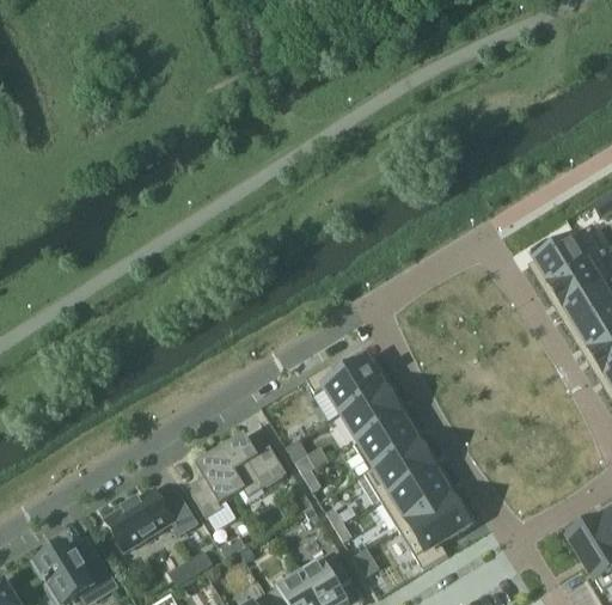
[(611,191),(593,203),(600,215),(611,208),(611,191)]
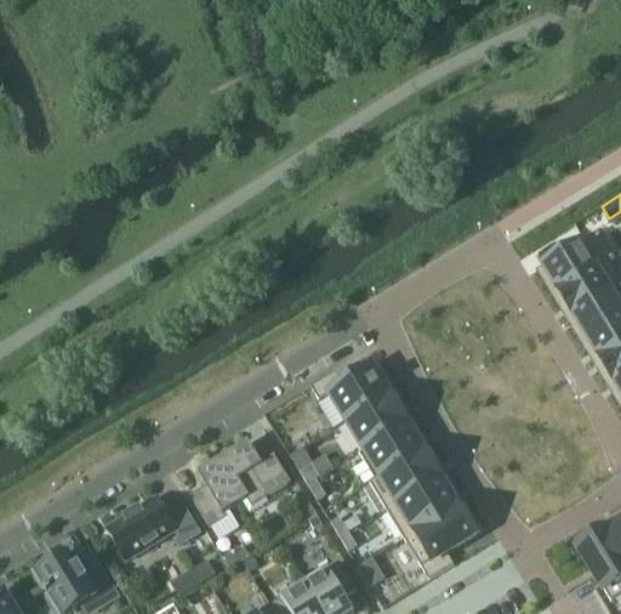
[(598,228),(542,262),(558,288),(609,256),(609,257),(614,255),(614,254),(598,228)]
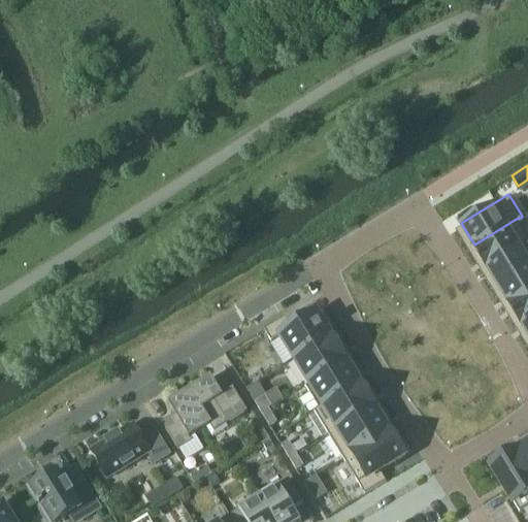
[(474,245),(484,261),(486,263),(525,239),(525,240),(527,238),(527,235),(518,219),(518,218),(474,245)]
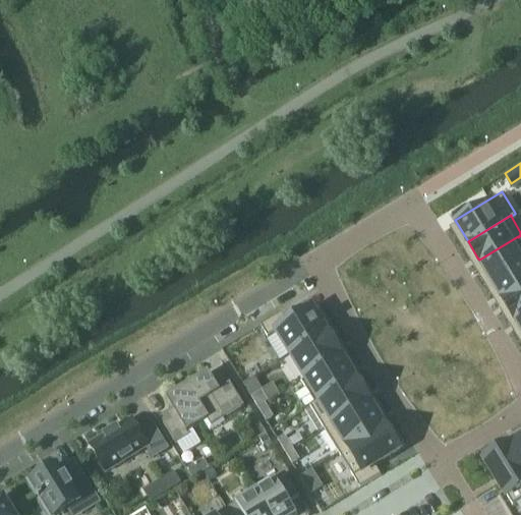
[(518,236),(479,260),(490,279),(520,260),(520,241),(518,237),(518,236)]
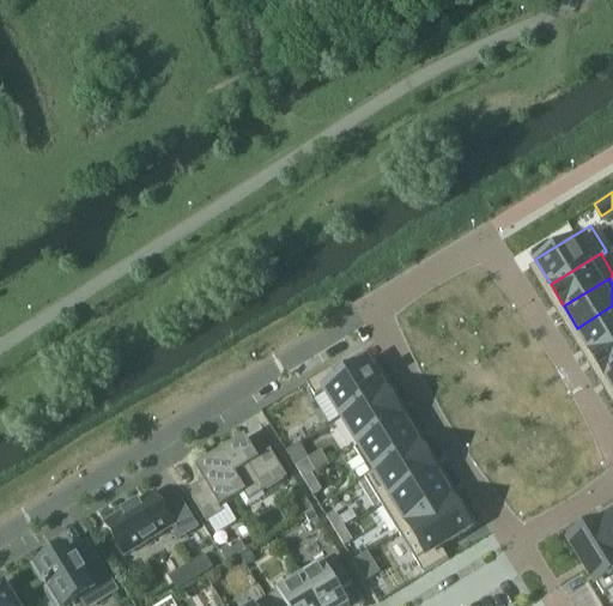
[(612,305),(577,328),(592,350),(612,335),(612,305)]
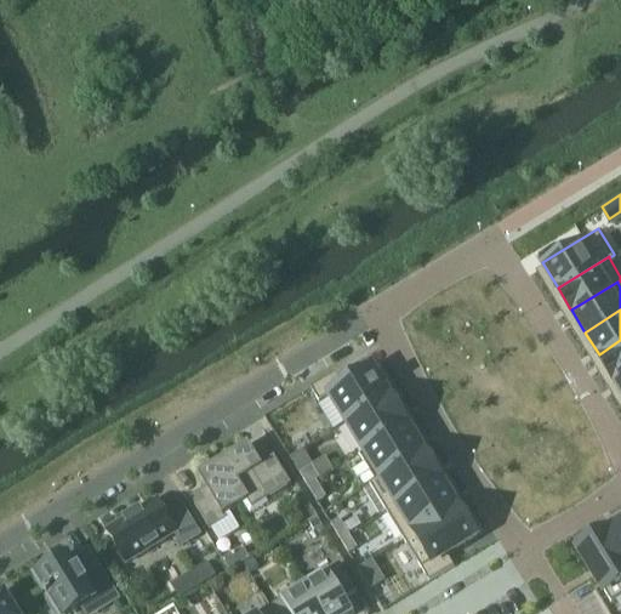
[(620,340),(599,354),(613,377),(613,376),(620,371),(620,340)]
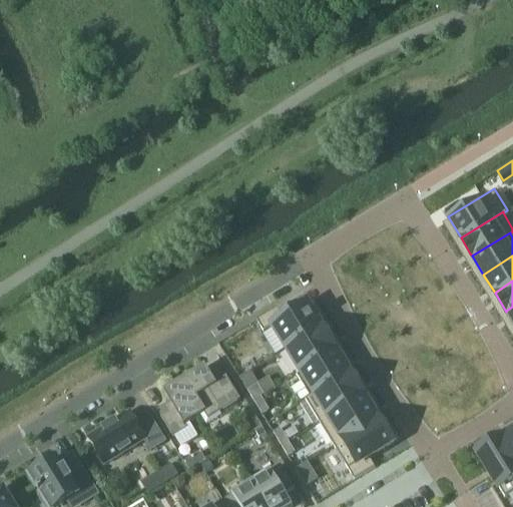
[(275,306),(257,317),(263,328),(272,323),(273,325),(263,331),(275,352),(286,346),(323,324),(308,300),(284,315),(277,305),(275,306)]
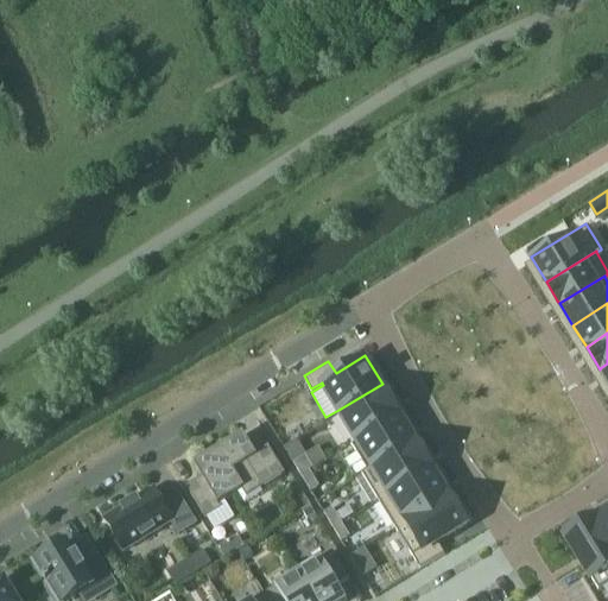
[(382,384),(339,410),(355,437),(399,411),(382,384)]
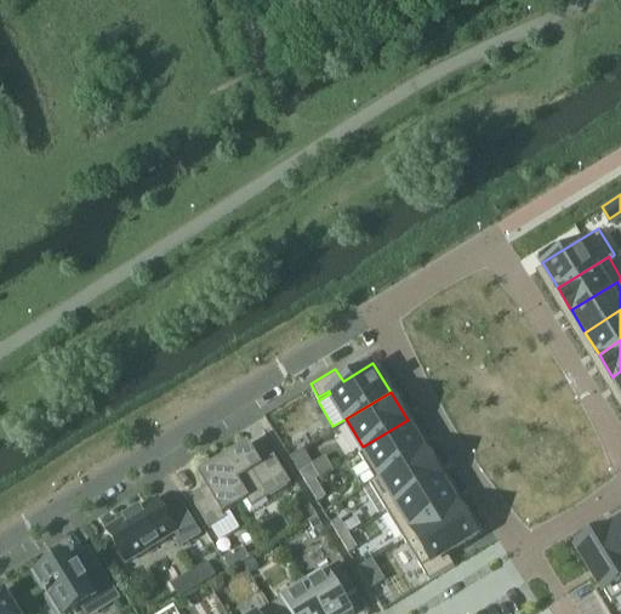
[(408,420),(363,447),(379,473),(380,475),(425,447),(408,420)]
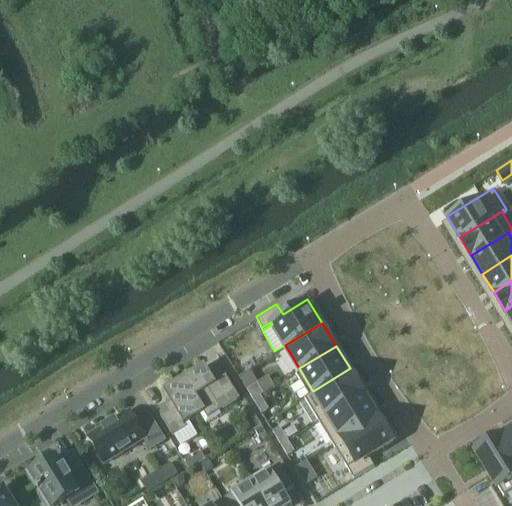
[(215,380),(205,362),(183,375),(205,409),(204,410),(207,416),(240,396),(226,373),(215,380)]
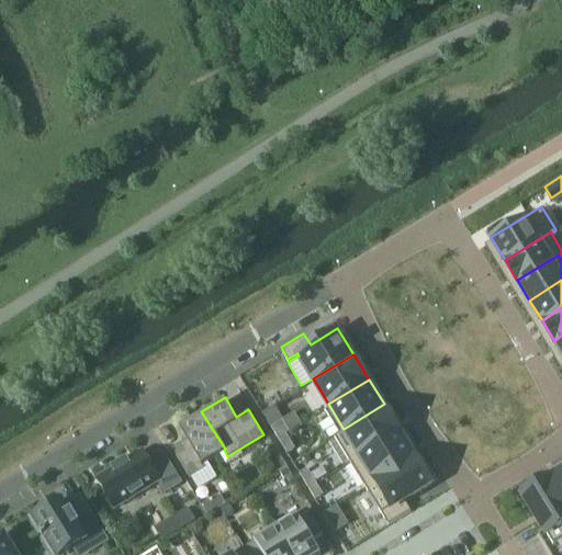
[(343,428),(334,433),(335,434),(350,460),(400,429),(384,404),(344,429),(343,428)]
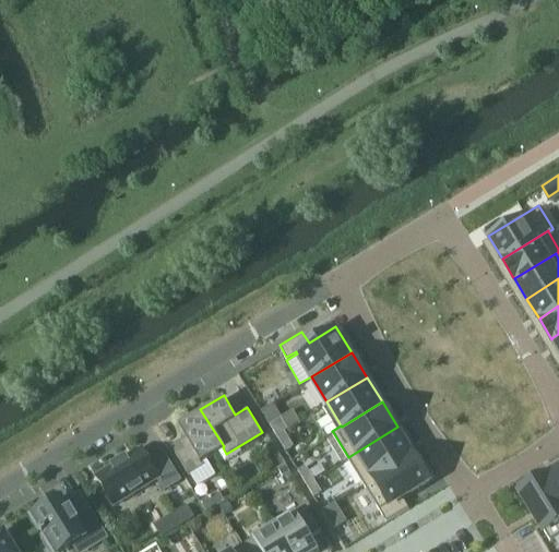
[(224,446),(200,409),(177,423),(185,434),(170,443),(189,472),(204,463),(203,459),(223,447),(224,446)]
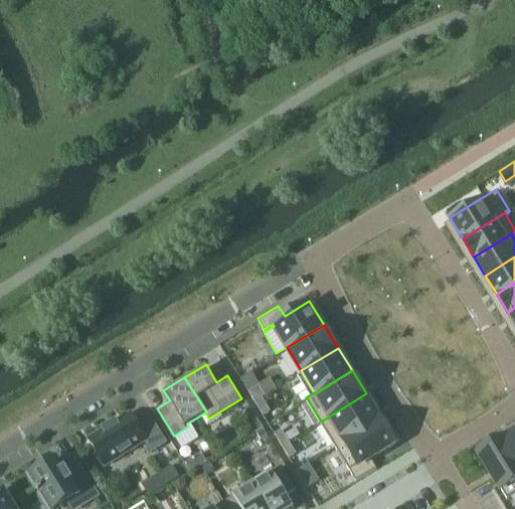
[(259,382),(247,388),(254,399),(262,394),(265,392),(259,382)]
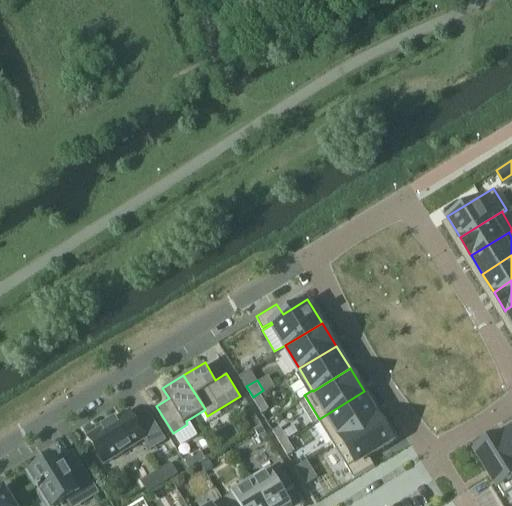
[(364,391),(319,419),(333,441),(377,414),(364,391)]
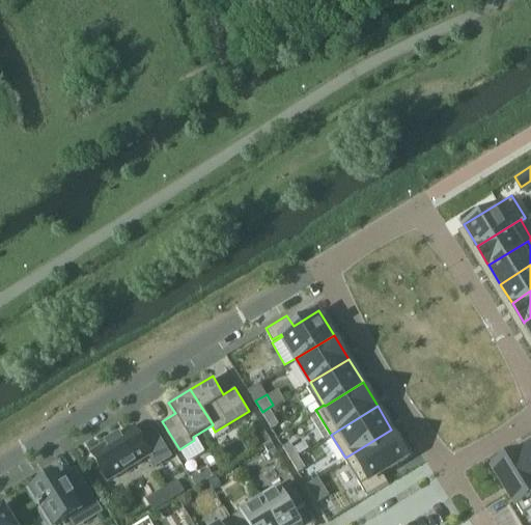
[(270,407),(262,412),(271,425),(278,421),(270,407)]
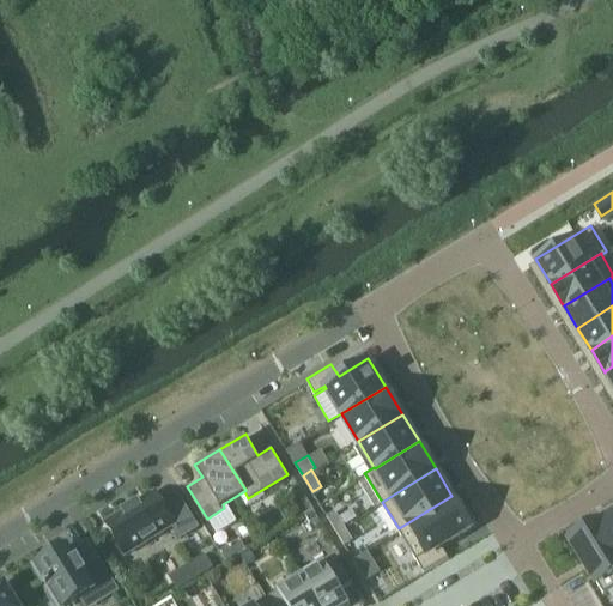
[(122,509),(105,519),(125,551),(173,522),(180,534),(198,523),(177,491),(162,501),(155,489),(138,498),(121,508),(122,509)]
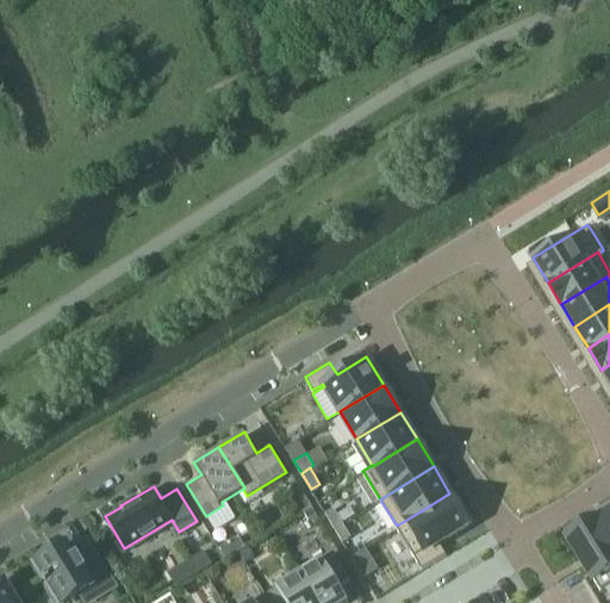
[(449,493),(397,526),(421,566),(446,552),(439,540),(467,522),(467,521),(450,493),(449,493)]
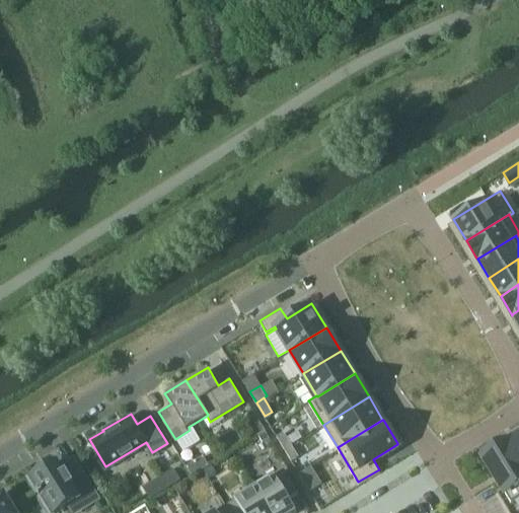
[(258,421),(251,425),(255,433),(264,428),(258,421)]
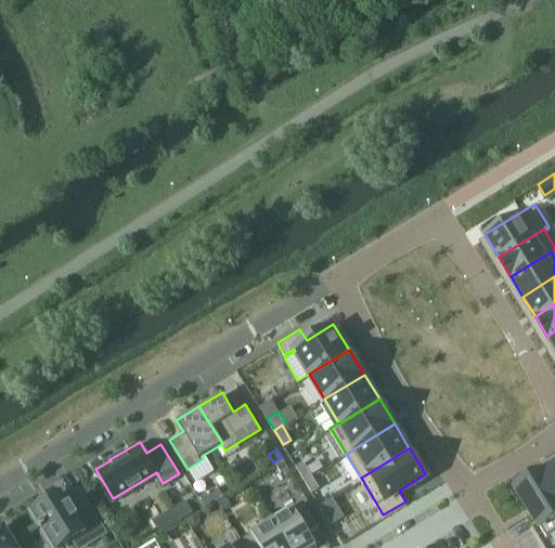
[(318,457),(306,465),(311,471),(322,465),(318,457)]
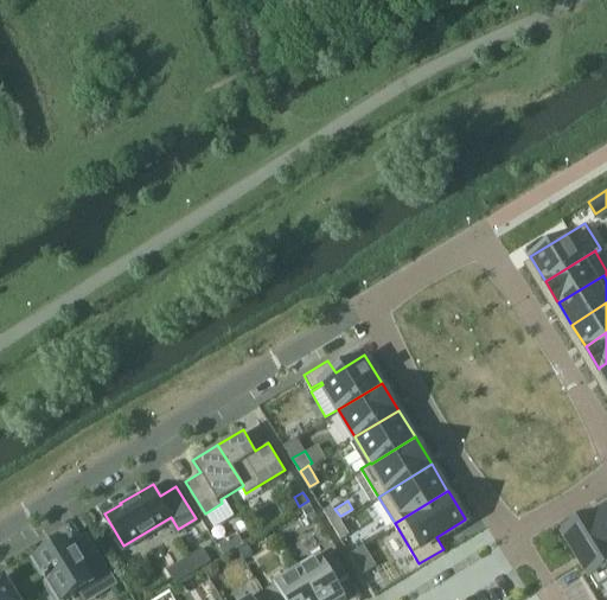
[(310,502),(301,506),(306,515),(314,510),(310,502)]
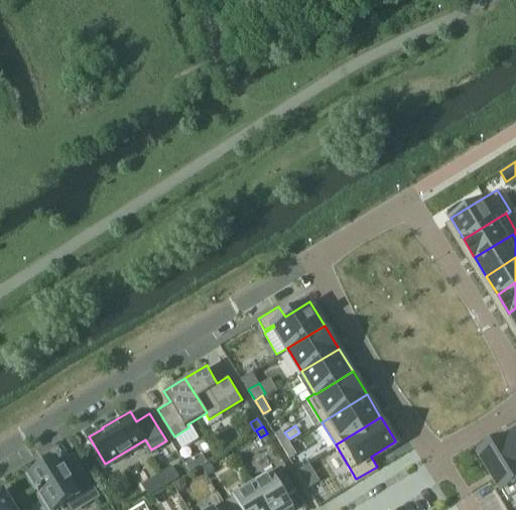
[(281,427),(274,431),(283,445),(290,440),(289,438),(284,432),(281,427)]
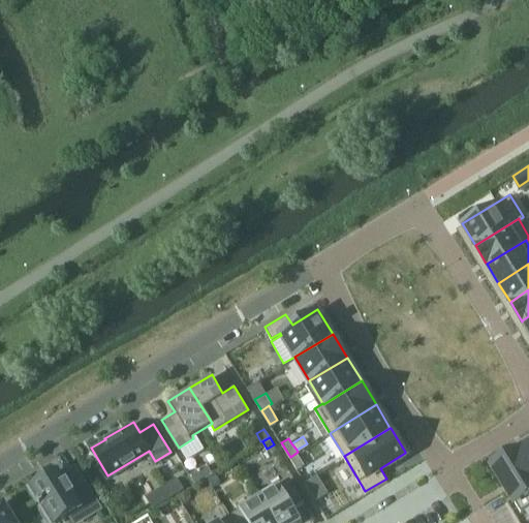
[(528,440),(517,449),(528,468),(528,440)]
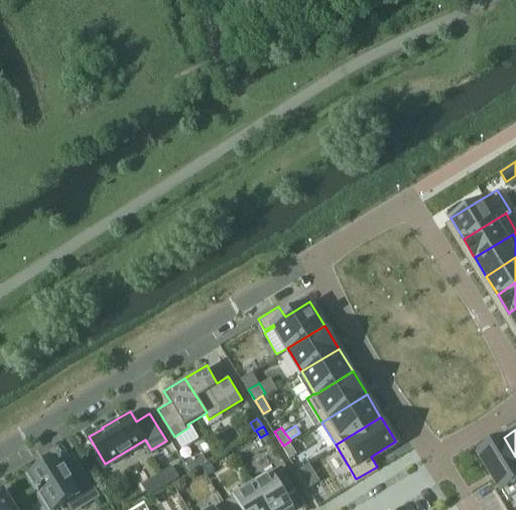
[(480,452),(508,497),(515,491),(515,457),(504,437),(504,436),(480,452)]
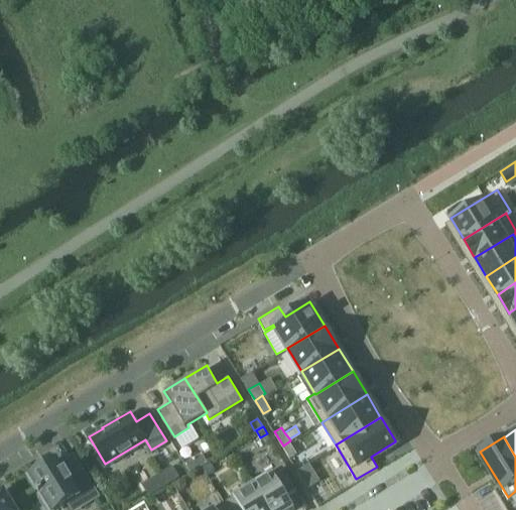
[(290,440),(283,445),(289,456),(296,452),(290,440)]
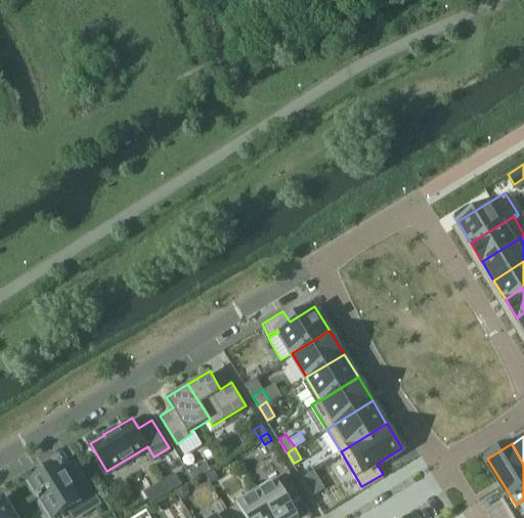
[(205,458),(188,468),(193,476),(210,466),(205,458)]
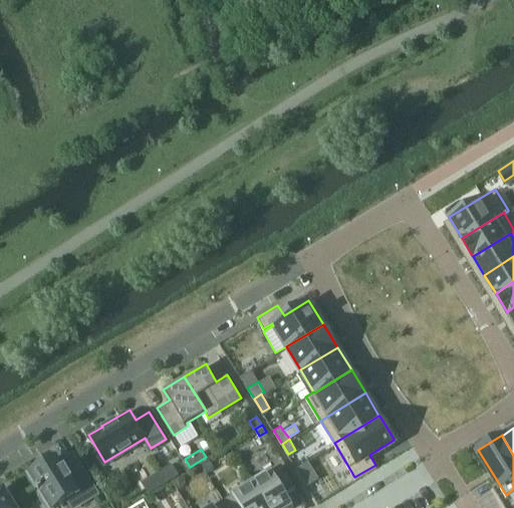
[(33,469),(29,472),(37,485),(37,486),(39,490),(40,489),(41,492),(39,494),(46,506),(49,505),(51,507),(77,491),(75,488),(90,479),(76,457),(61,466),(55,456),(46,461),(44,459),(32,466),(33,469)]
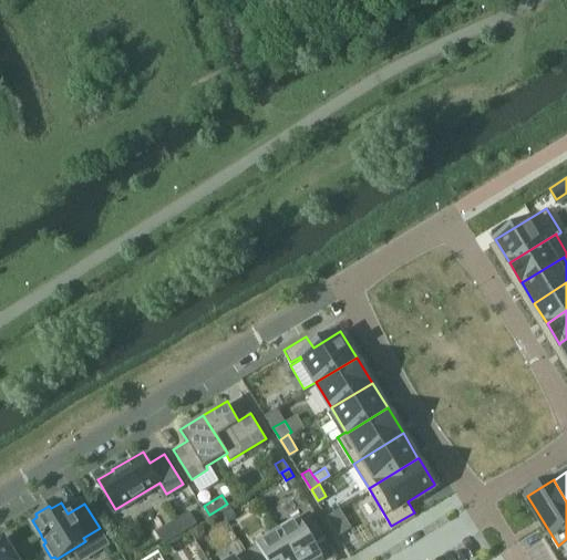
[(230,505),(223,509),(228,518),(236,514),(230,505)]
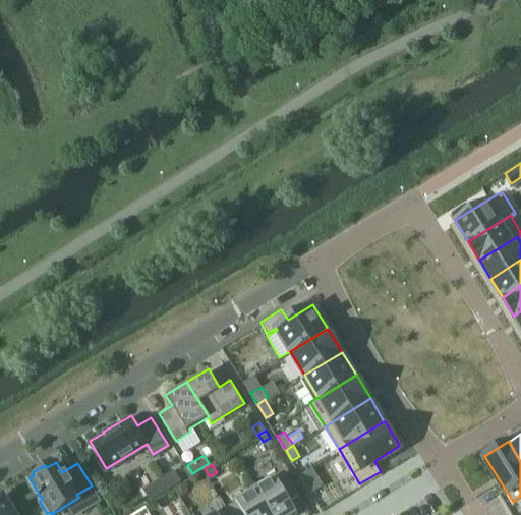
[(173,469),(161,476),(168,488),(180,479),(173,469)]
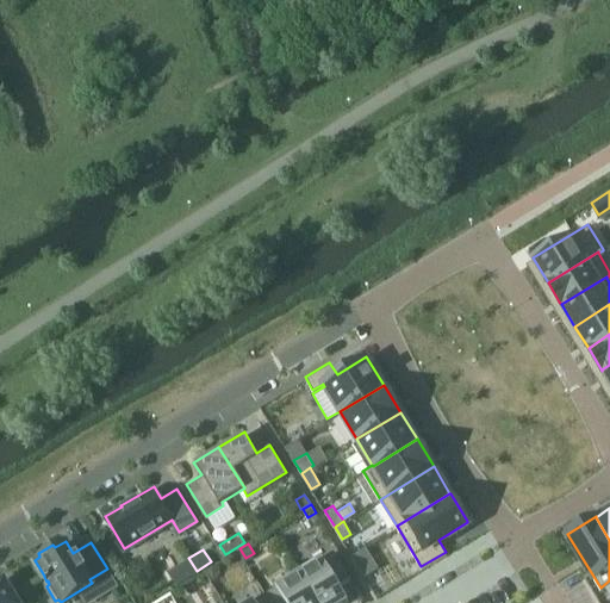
[(349,576),(334,549),(299,571),(318,602),(342,602),(348,600),(338,584),(349,576)]
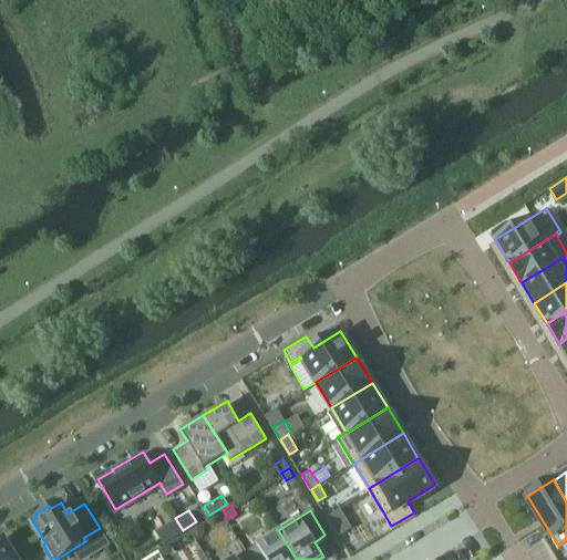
[(296,559),(277,530),(246,549),(251,559),(296,559)]
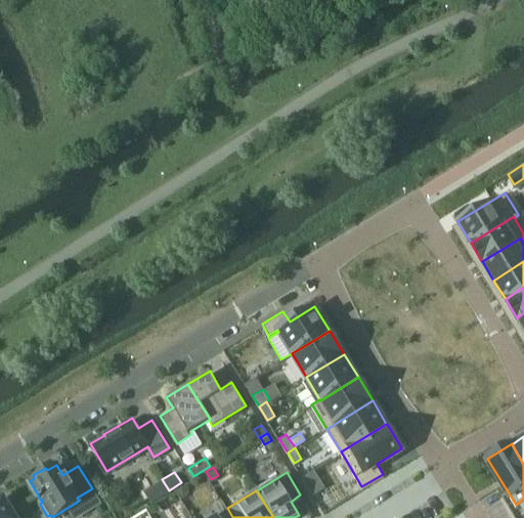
[(0,517),(15,517),(3,497),(0,499),(0,517)]
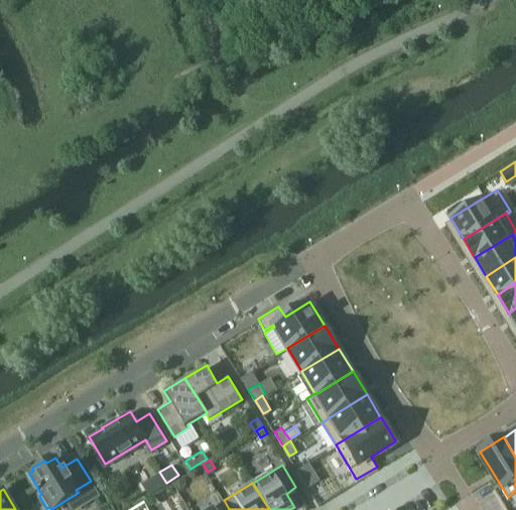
[(229,509),(224,500),(208,509),(229,509)]
